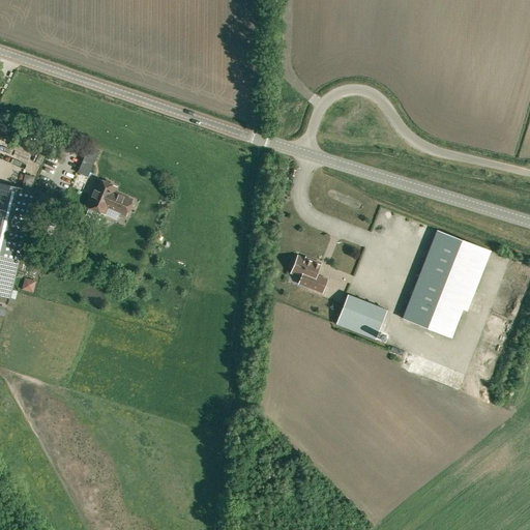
[(40,152),(35,163),(41,166),(46,155),(40,152)]
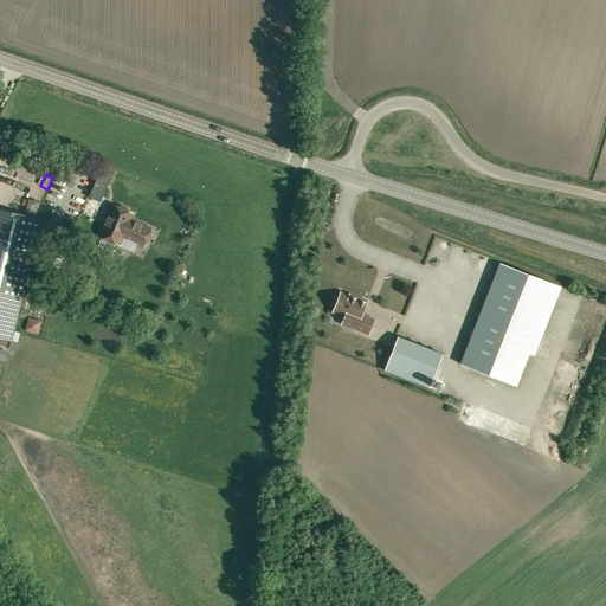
[(130,220),(133,217),(133,216),(127,212),(127,207),(121,206),(117,208),(113,206),(100,236),(120,245),(123,237),(143,245),(150,229),(130,220)]
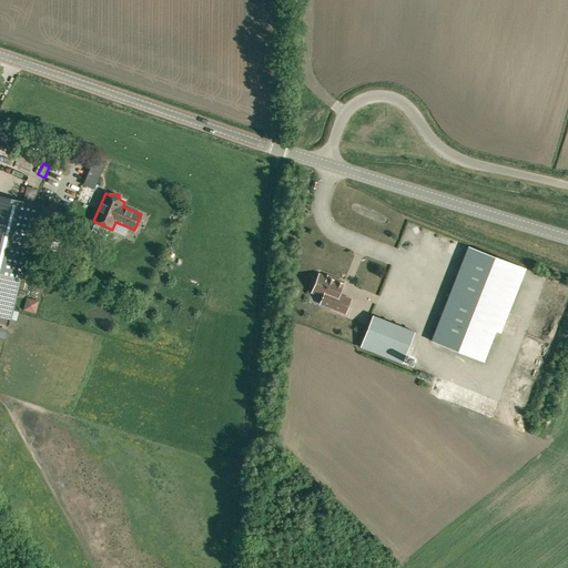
[(0,196),(0,315),(10,318),(38,205),(0,196)]
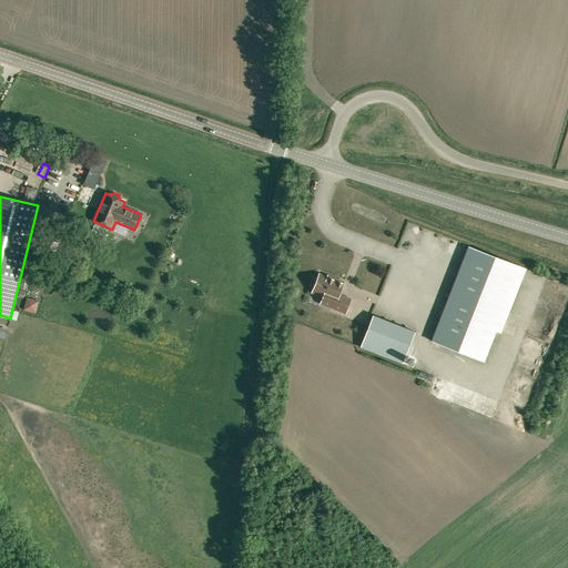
[(43,249),(54,253),(61,234),(49,230),(43,249)]
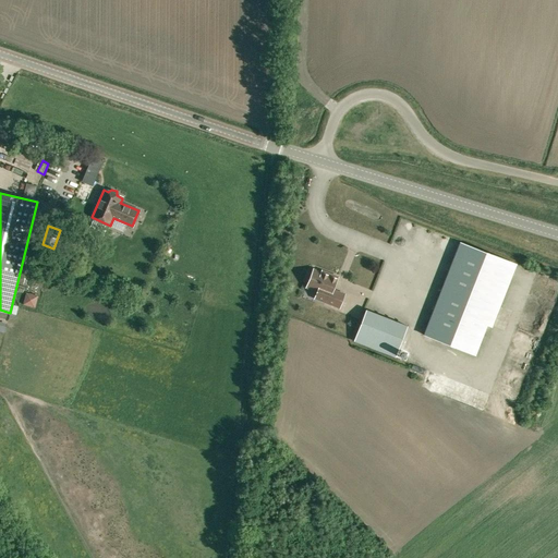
[(487,326),(511,263),(460,242),(424,335),(475,355),(487,326)]
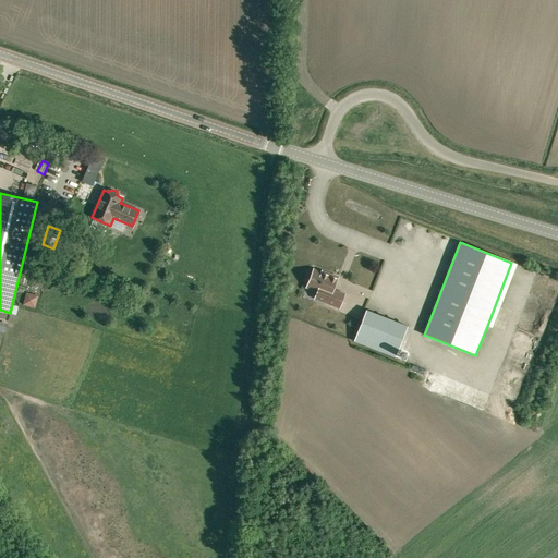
[(38,258),(29,266),(40,280),(50,271),(38,258)]
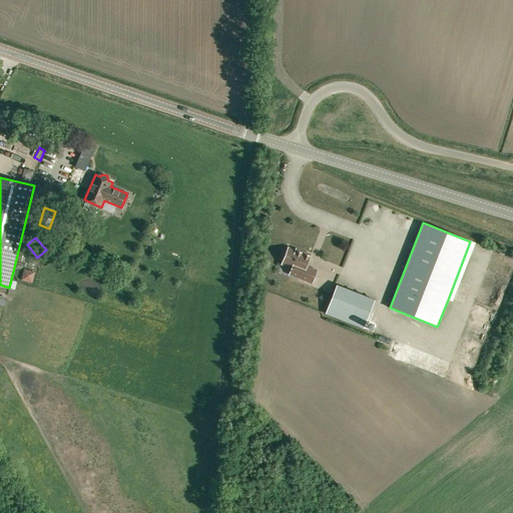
[(282,265),(292,268),(291,270),(293,270),(293,269),(301,272),(299,278),(312,283),(317,271),(306,267),(311,254),(301,251),(301,252),(295,250),(288,247),(287,251),(284,251),(281,259),(283,261),(282,265)]
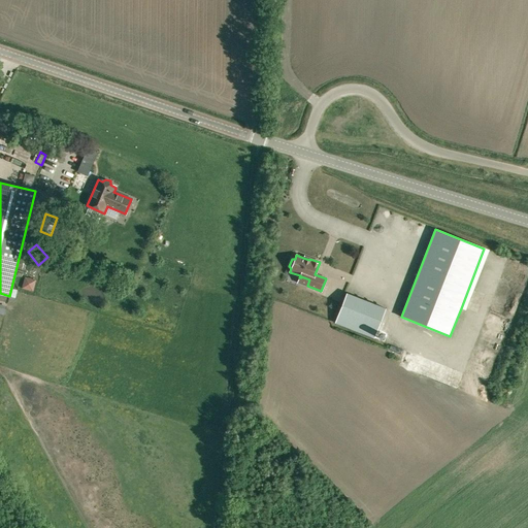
[(28,274),(26,286),(36,288),(39,277),(28,274)]
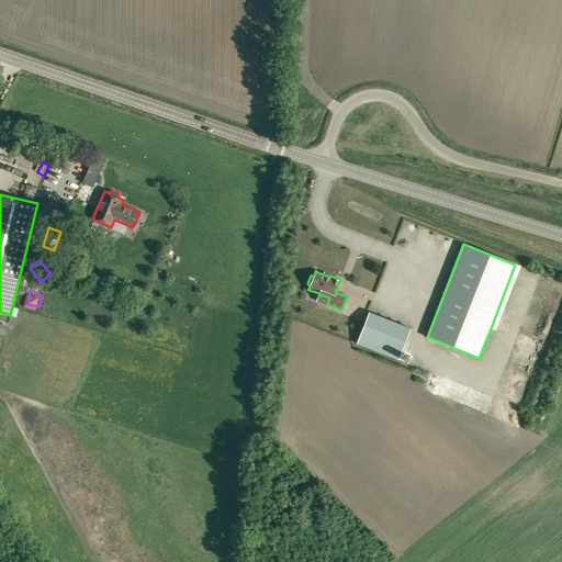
[(357,344),(398,360),(411,328),(369,312),(357,344)]
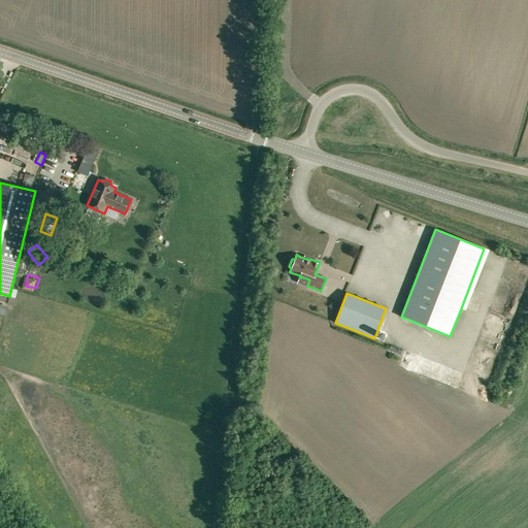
All buildings are outlined.
